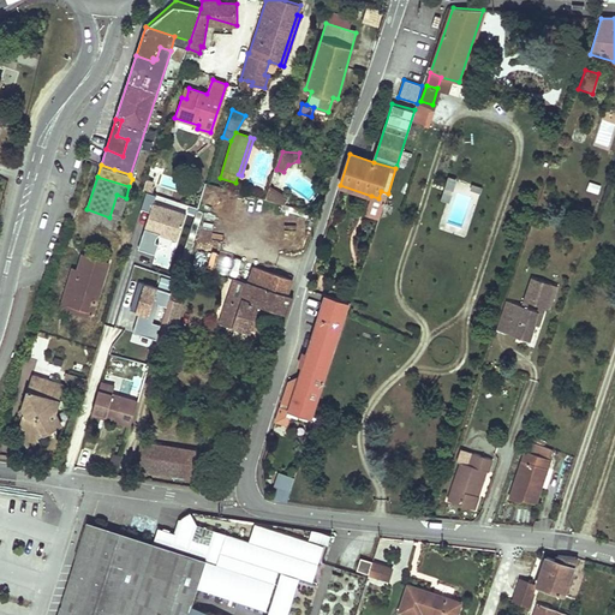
[(268,187),(266,197),(286,202),(288,192),(268,187)]
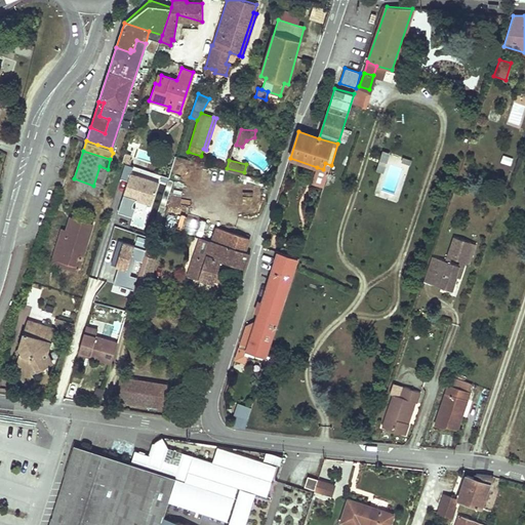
[(324,186),(331,165),(325,163),(323,169),(317,167),(312,183),(324,186)]
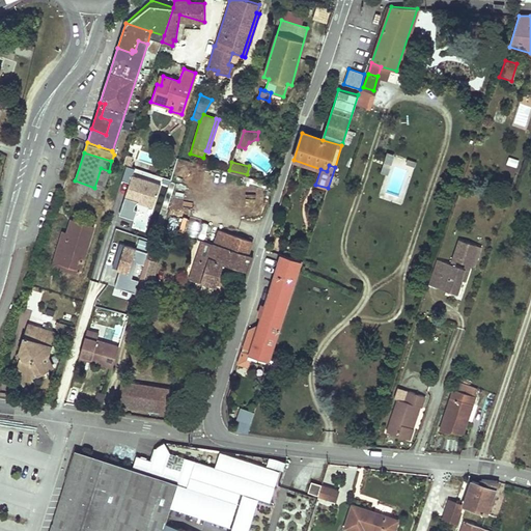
[(135,169),(127,166),(121,180),(131,184),(120,216),(135,220),(137,212),(134,211),(136,205),(139,203),(154,207),(161,185),(133,176),(135,169)]
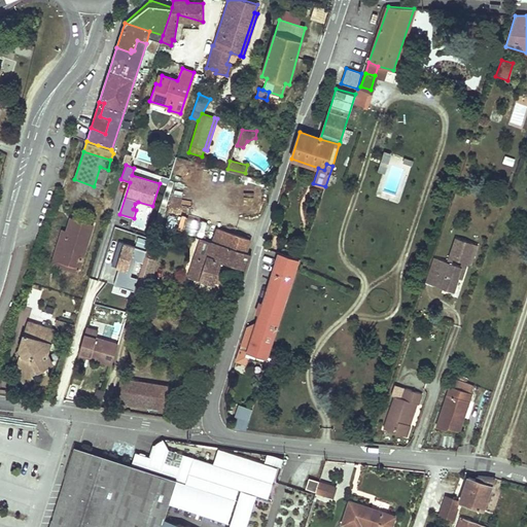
[(94,186),(103,188),(108,170),(100,167),(94,186)]
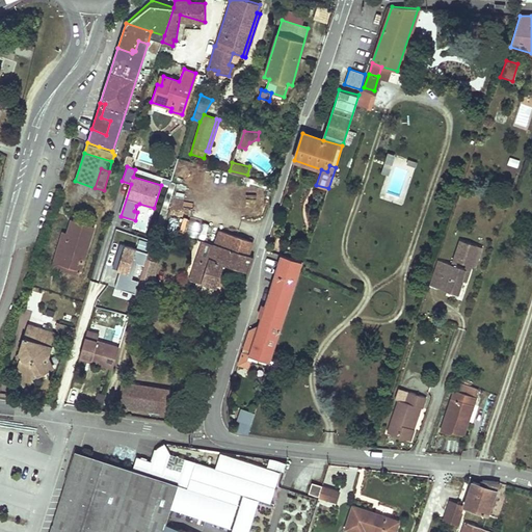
[(80,270),(94,225),(72,219),(68,233),(58,263),(80,270)]
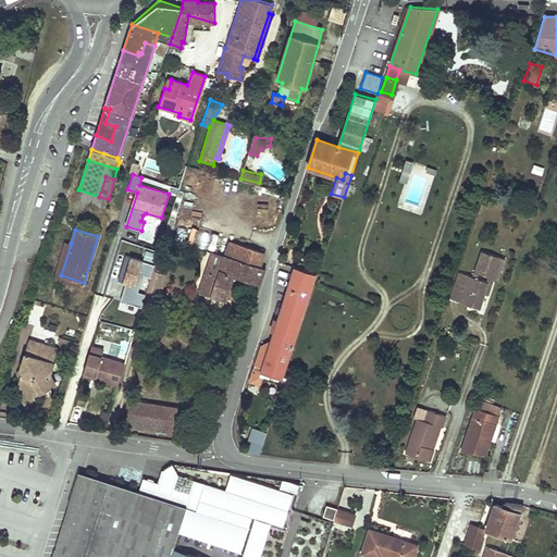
[(61,275),(71,244),(65,243),(53,281),(83,289),(84,283),(61,275)]
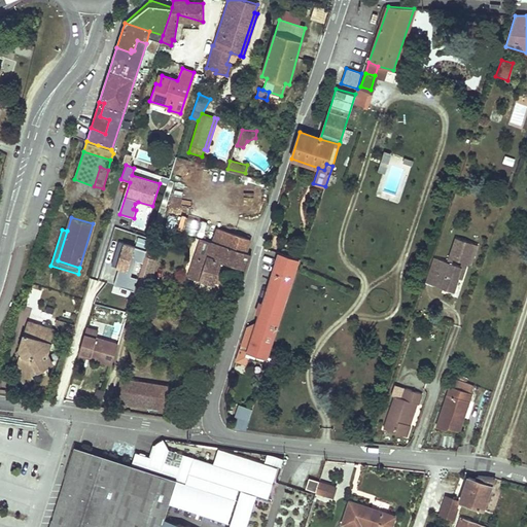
[(208,256),(212,243),(201,240),(197,252),(208,256)]
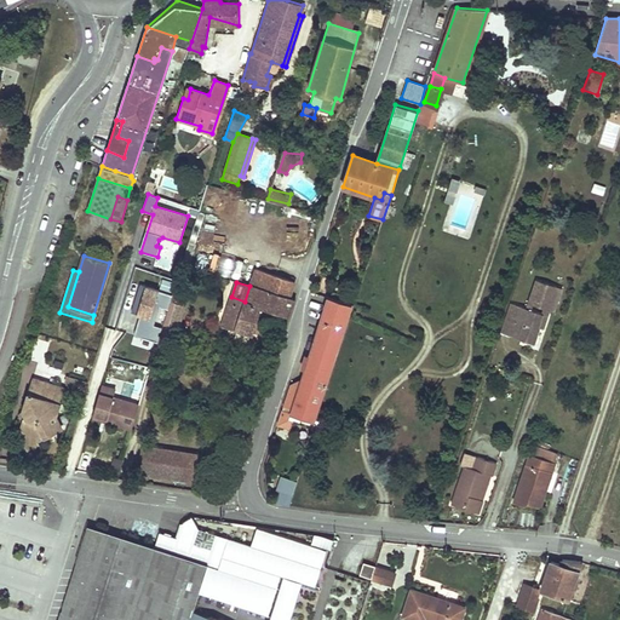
[(557,290),(537,282),(529,305),(543,310),(550,313),(557,290)]
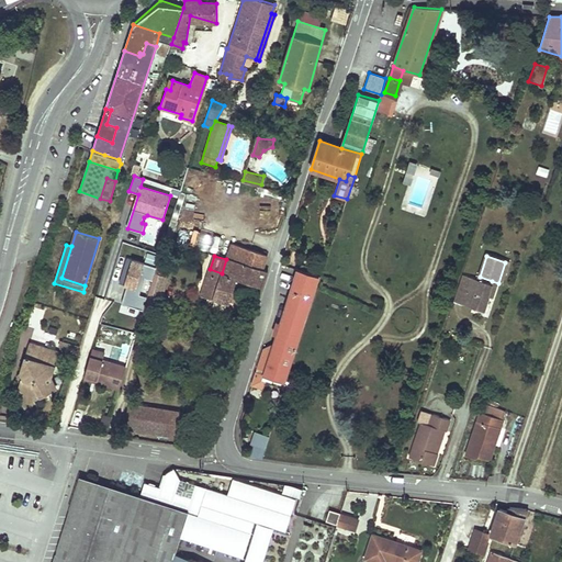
[(156,267),(127,258),(120,282),(127,284),(122,303),(143,311),(146,300),(147,296),(139,294),(145,277),(153,280),(156,267)]
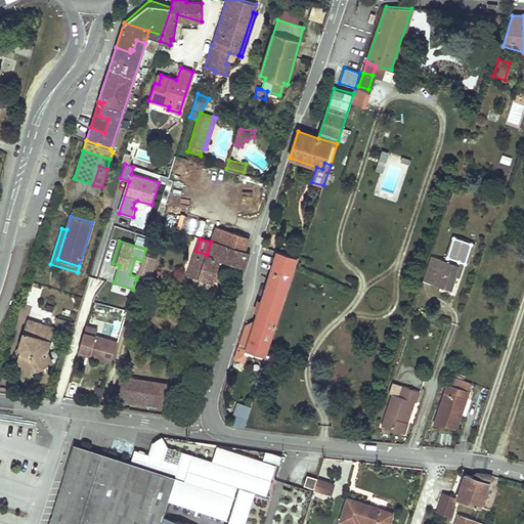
[(250,252),(211,242),(207,255),(195,251),(187,274),(214,282),(220,260),(244,268),(250,252)]
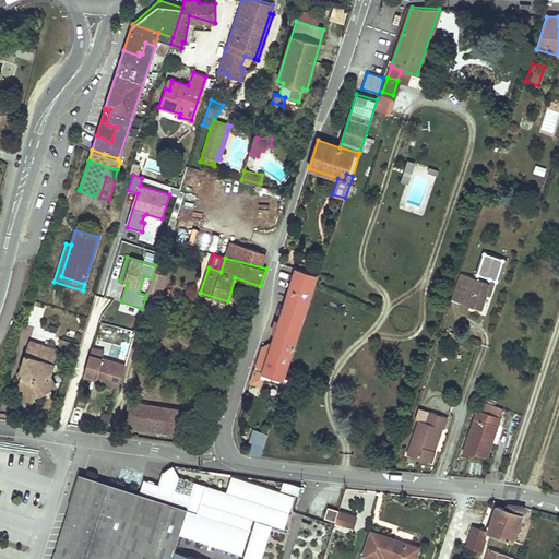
[(153,319),(168,271),(155,266),(141,314),(153,319)]
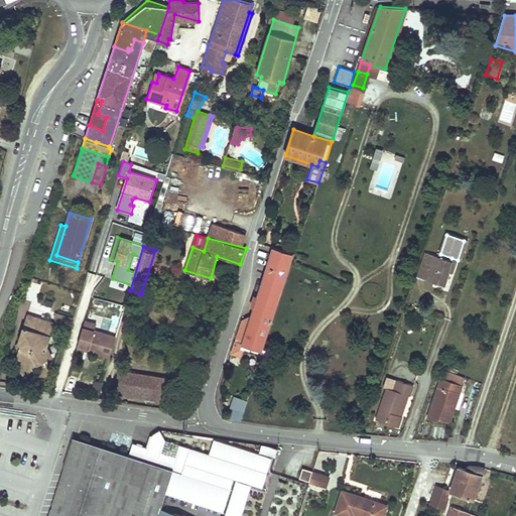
[(265,271),(284,277),(292,253),(273,247),(265,271)]
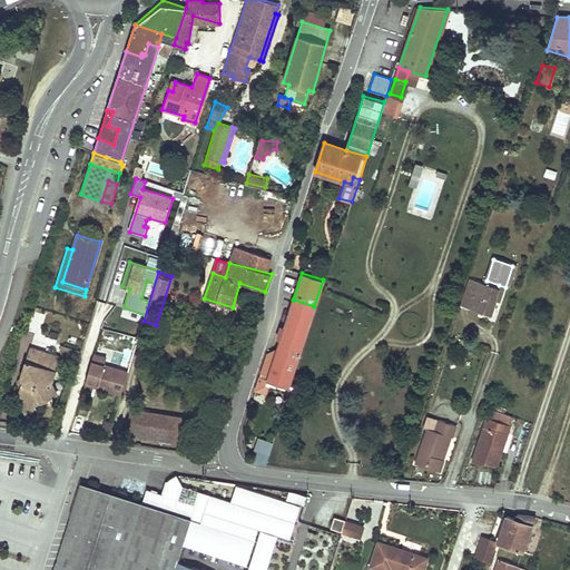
[(499,285),(493,302),(499,304),(505,287),(499,285)]
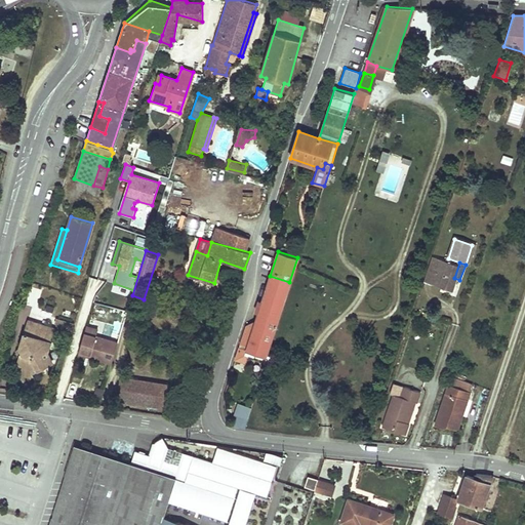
[(434,275),(427,273),(422,283),(431,285),(434,275)]
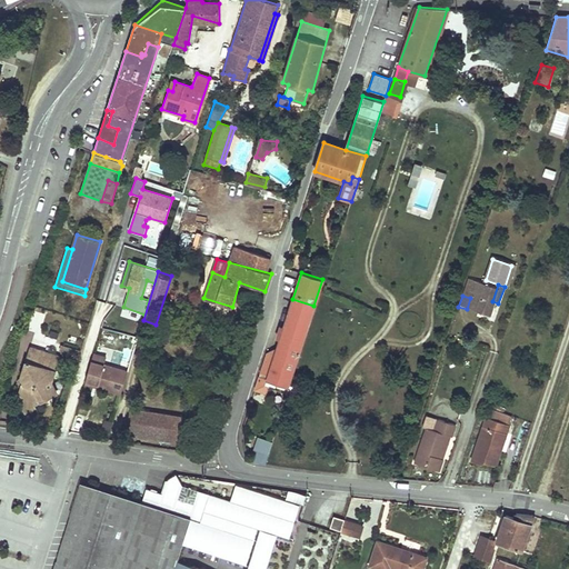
[(313,306),(292,299),(288,312),(309,319),(313,306)]
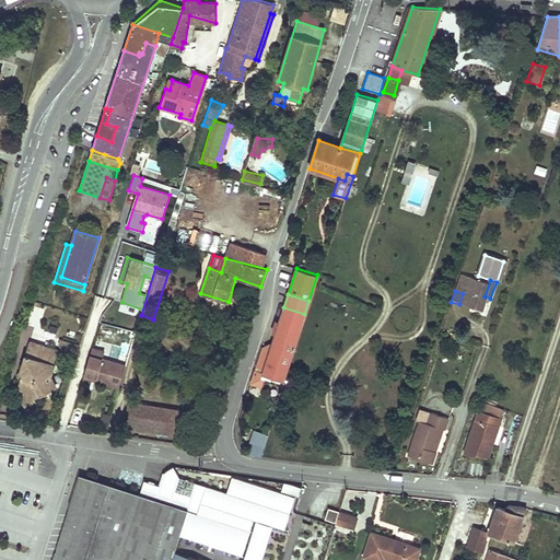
[(283,381),(304,314),(283,307),(272,342),(271,347),(268,348),(267,345),(264,347),(257,366),(264,369),(263,374),(283,381)]
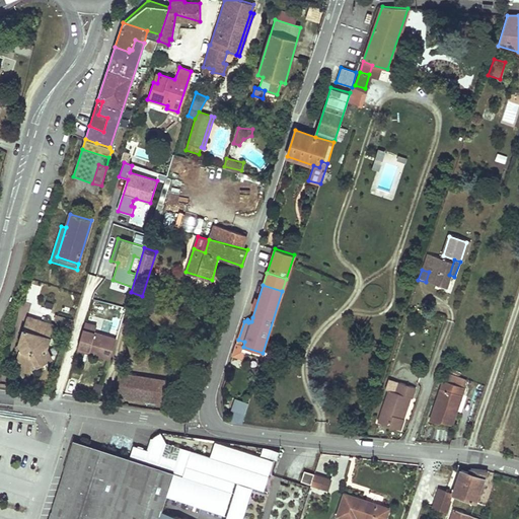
[(53,325),(26,317),(17,345),(20,350),(19,351),(16,359),(21,368),(27,370),(50,359),(45,349),(53,325)]
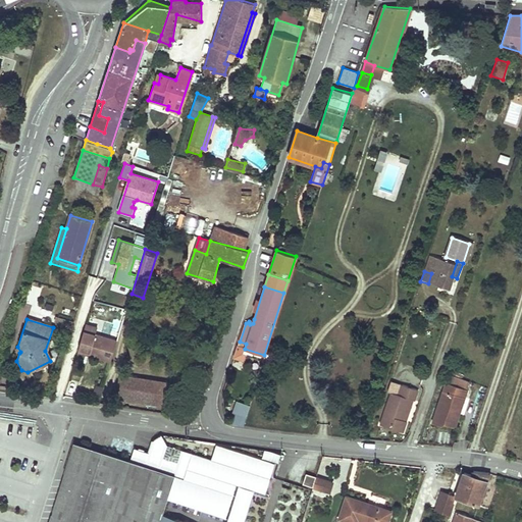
[(93,356),(110,362),(117,341),(96,333),(98,327),(87,324),(79,349),(94,353),(93,356)]
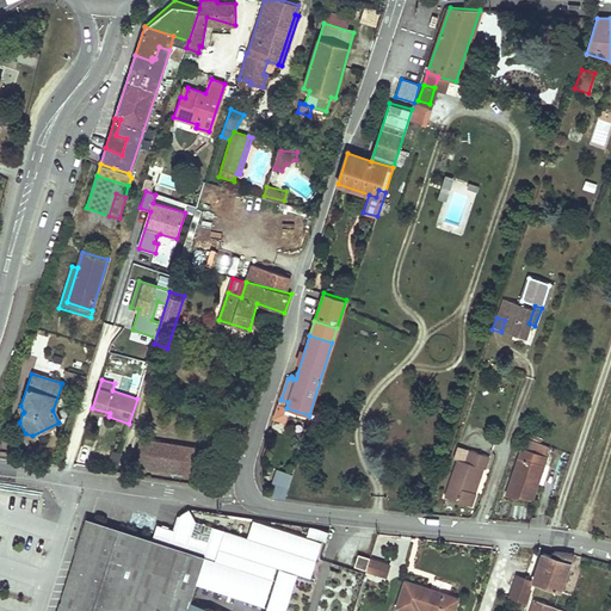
[(284,419),(287,408),(288,402),(281,400),(275,417),(284,419)]
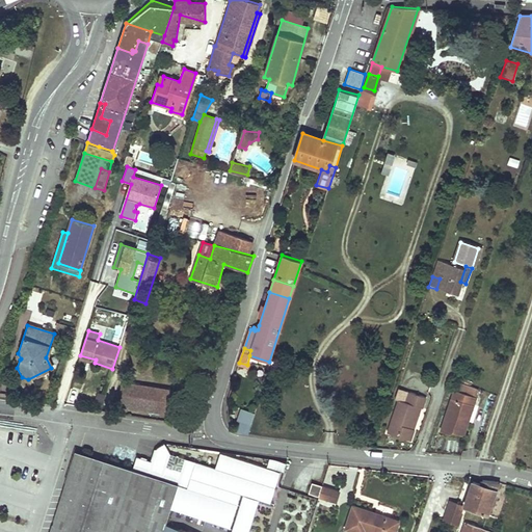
[(22,377),(17,368),(11,370),(19,383),(28,379),(22,377)]
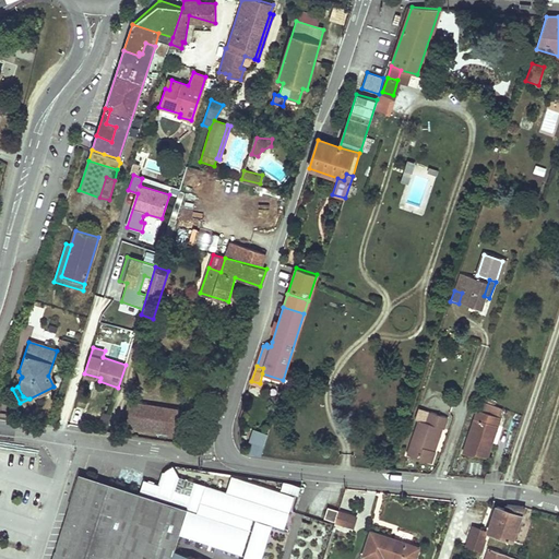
[(477,411),(463,453),(473,456),(475,452),(484,458),(488,455),(491,443),(490,441),(495,426),(497,427),(503,409),(482,401),(478,411),(477,411)]
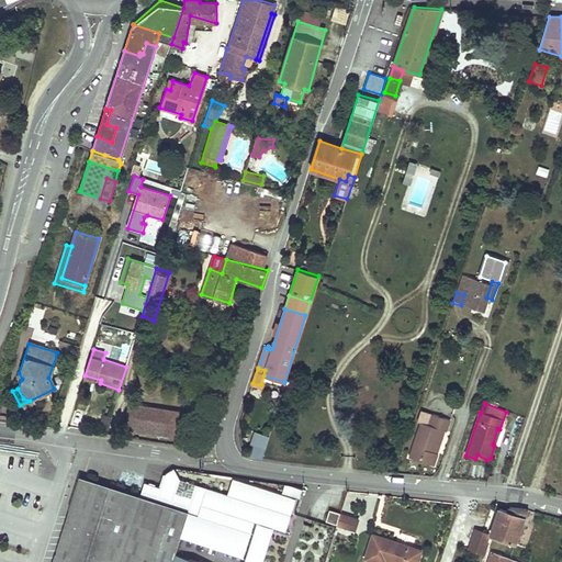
[(175,436),(178,414),(126,406),(124,428),(175,436)]
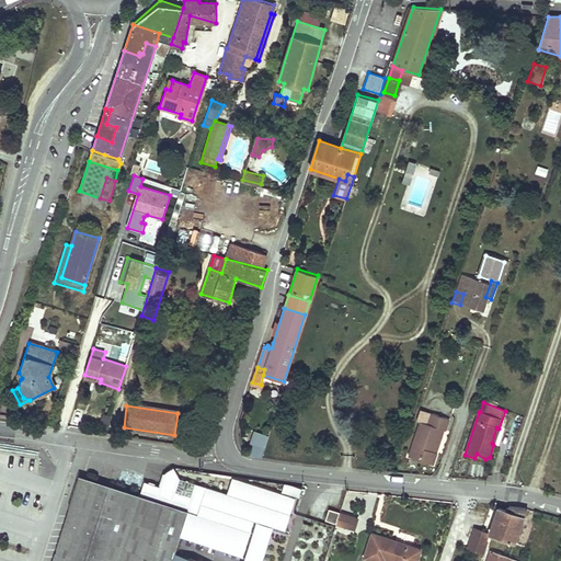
[(431,415),(419,411),(415,423),(419,424),(420,423),(427,426),(431,415)]
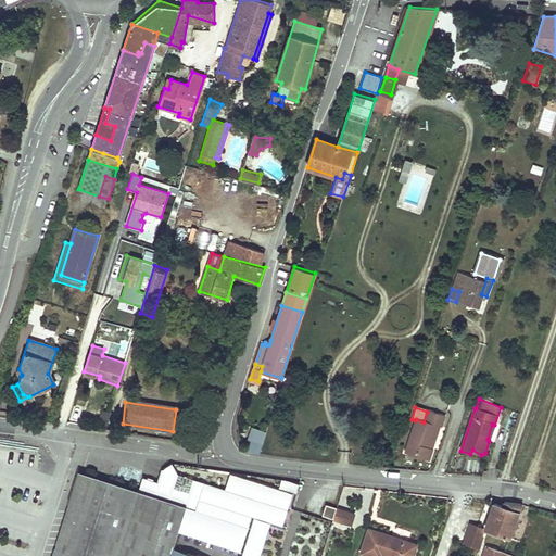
[(443,417),(427,412),(424,422),(416,419),(415,420),(404,454),(427,462),(431,451),(428,450),(436,426),(439,427),(440,428),(443,417)]
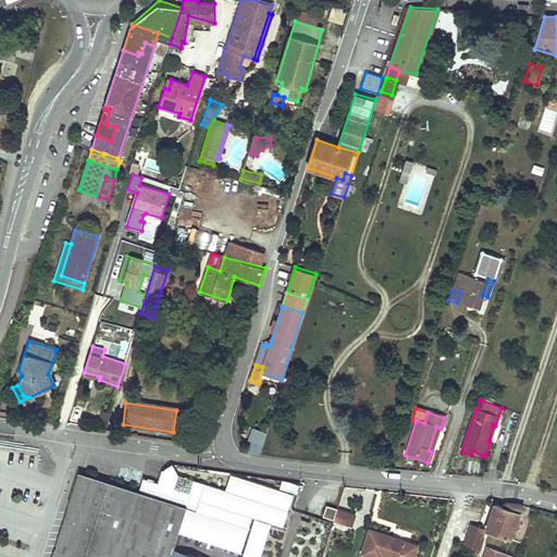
[(254,425),(246,449),(259,454),(267,430),(254,425)]
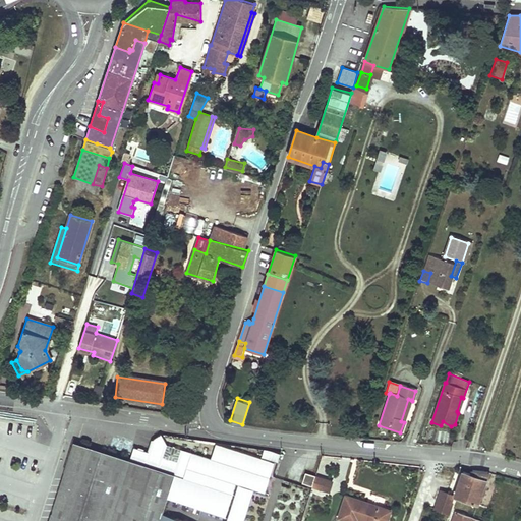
[(411,400),(408,399),(401,421),(404,422),(411,400)]
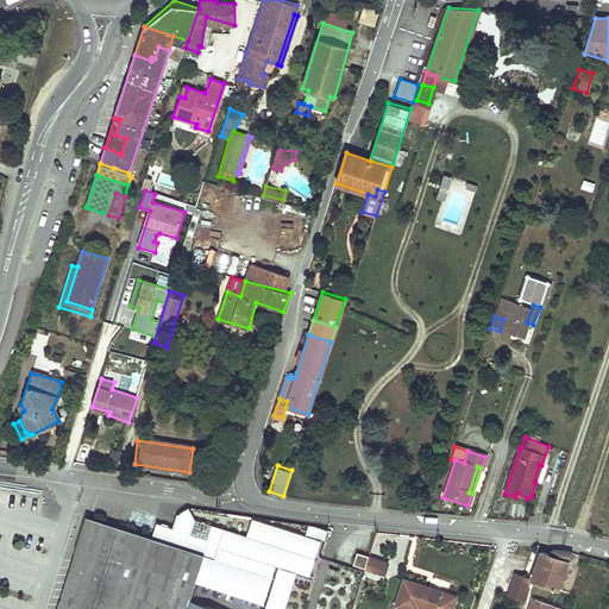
[(184,608),(203,553),(214,557),(224,528),(195,520),(188,508),(179,513),(174,528),(157,523),(151,539),(86,519),(57,608),(184,608)]
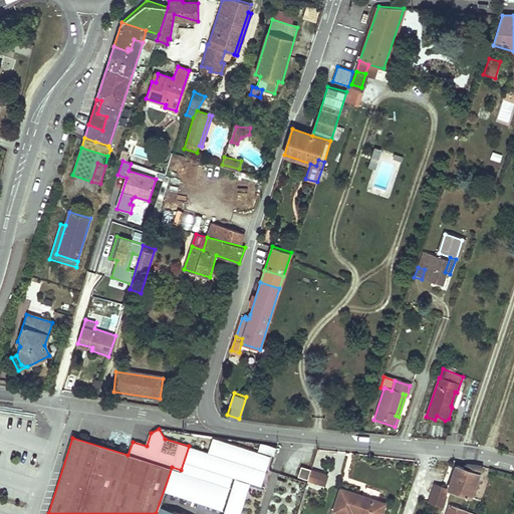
[(272,454),(275,447),(261,442),(258,449),(272,454)]
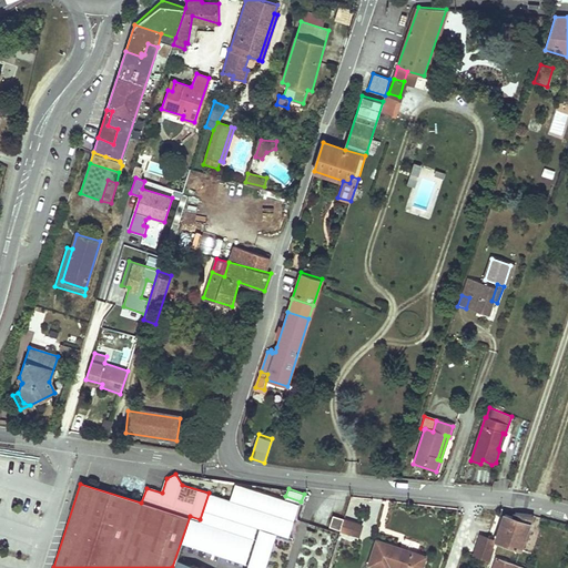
[(496,541),(520,550),(533,516),(515,513),(514,518),(505,515),(496,541)]
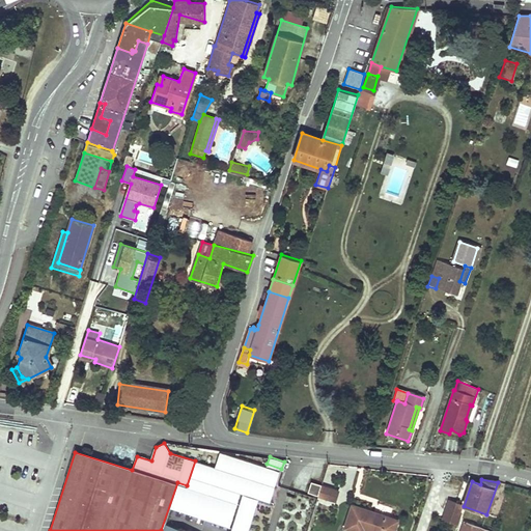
[(311,482),(308,493),(318,496),(322,485),(311,482)]
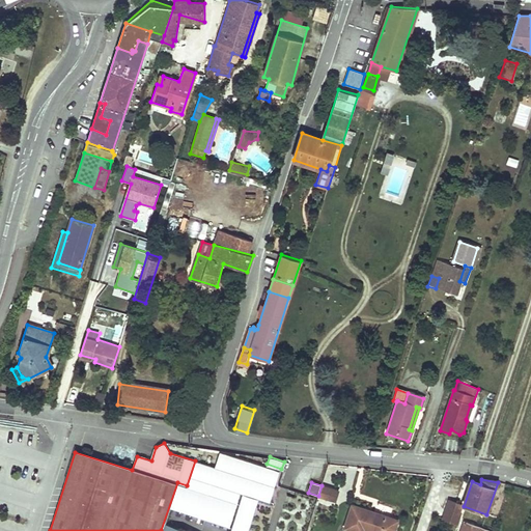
[(322,485),(318,496),(334,501),(337,491),(322,485)]
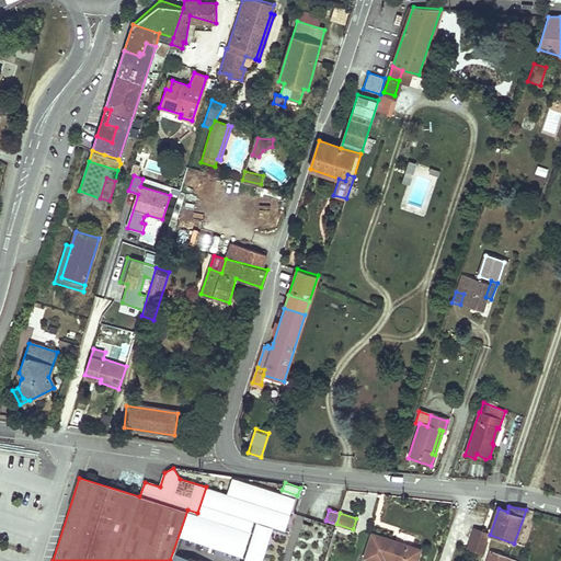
[(487,542),(484,541),(488,534),(474,529),(468,549),(483,553),(487,542)]
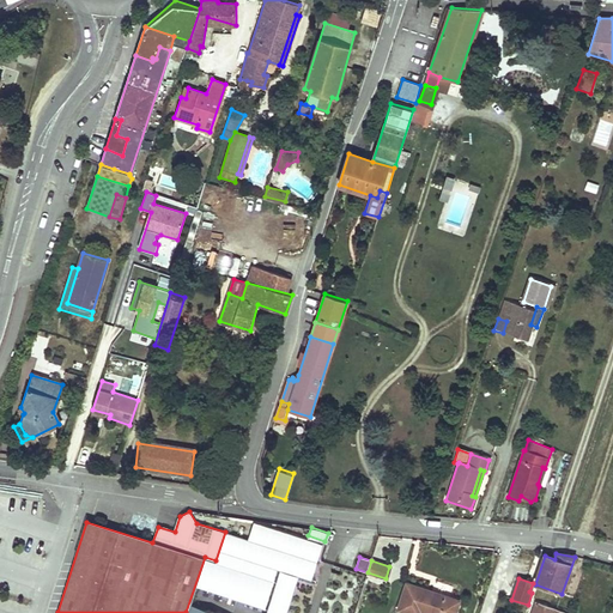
[(430,612),(453,612),(459,599),(406,582),(398,608),(412,612),(419,612),(420,610),(430,612)]
